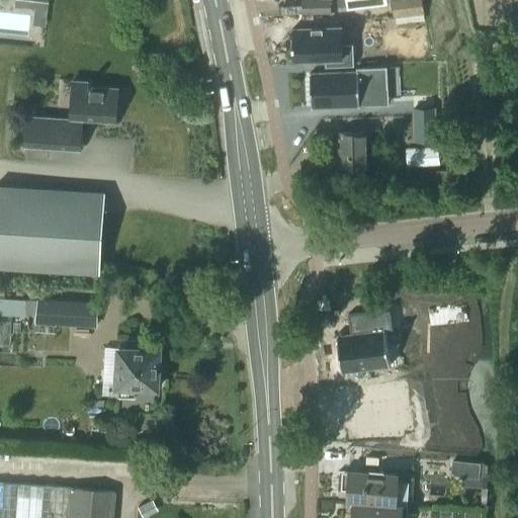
[(15,0),(14,7),(34,9),(48,11),(49,0),(15,0)]
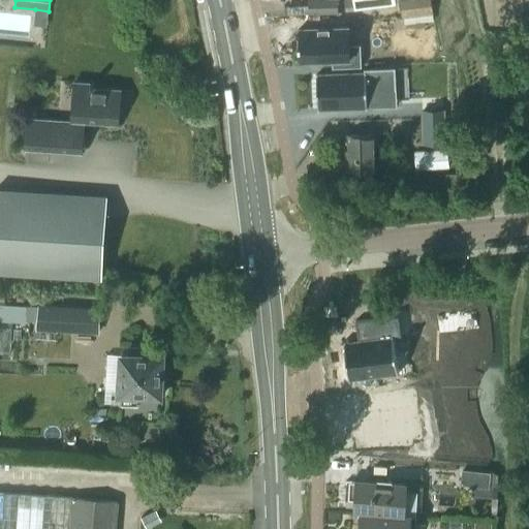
[(336,0),(307,0),(308,14),(337,13),(336,0)]
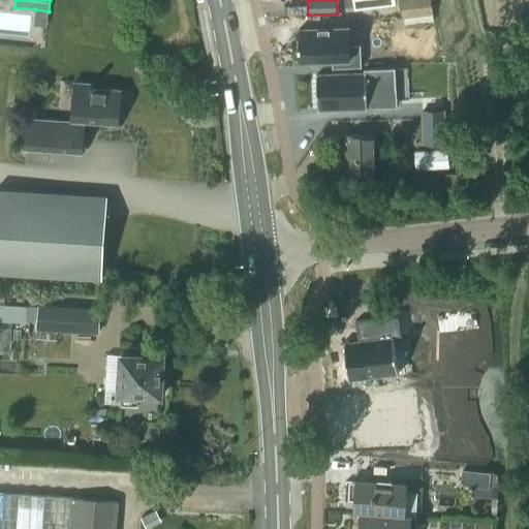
[(429,0),(399,0),(403,25),(432,22),(429,0)]
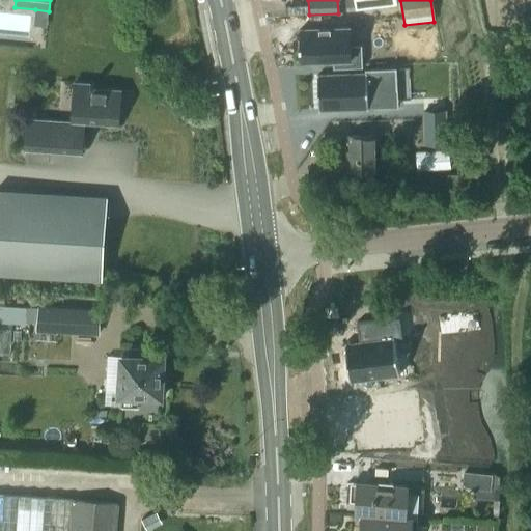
[(290,44),(288,44),(288,48),(290,48),(290,60),(323,59),(324,67),(353,66),(352,45),(340,46),(339,27),(289,28),(290,44)]
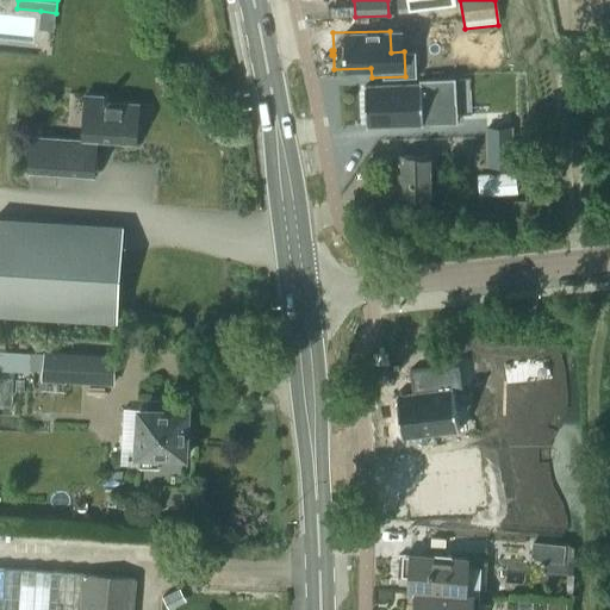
[(576,99),(576,73),(561,72),(561,98),(576,99)]
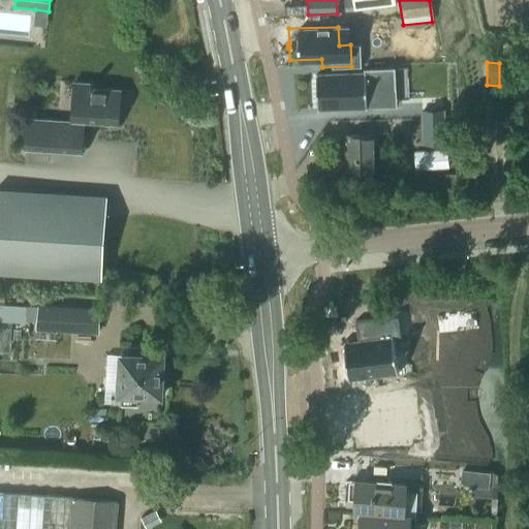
[(364,68),(364,72),(316,74),(317,109),(367,106),(366,90),(396,89),(395,67),(364,68)]
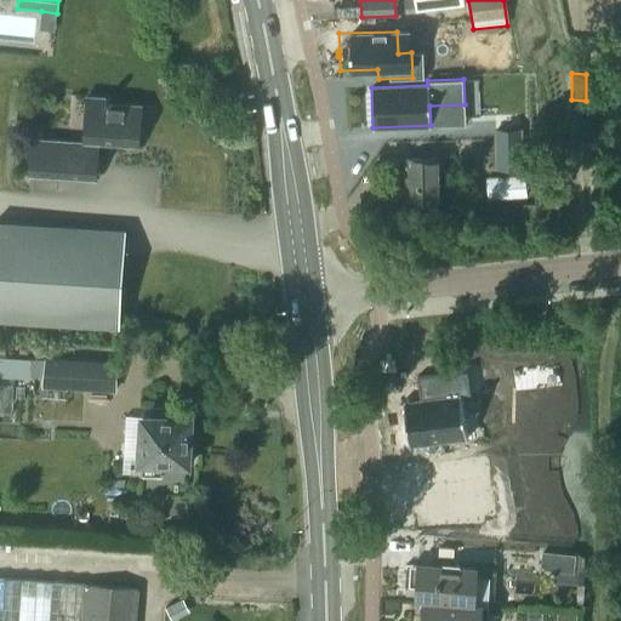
[(109,103),(109,98),(86,97),(84,143),(32,140),(29,176),(96,181),(98,144),(140,147),(142,106),(109,103)]
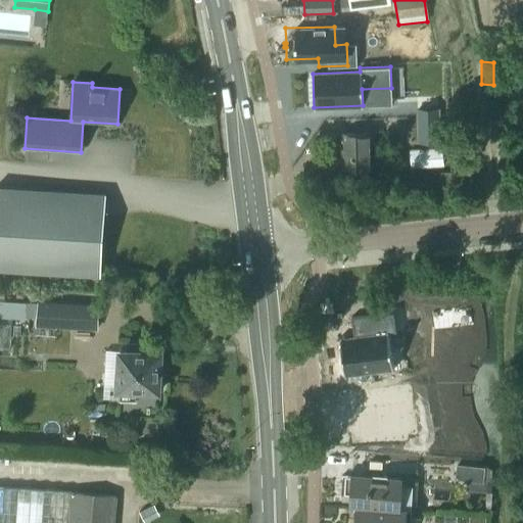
[(437,108),(416,109),(417,142),(439,141),(437,108)]
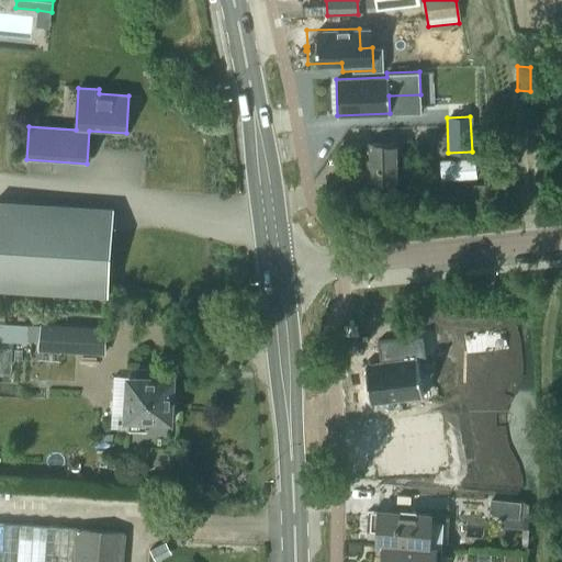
[(366,144),(367,181),(396,180),(395,143),(366,144)]
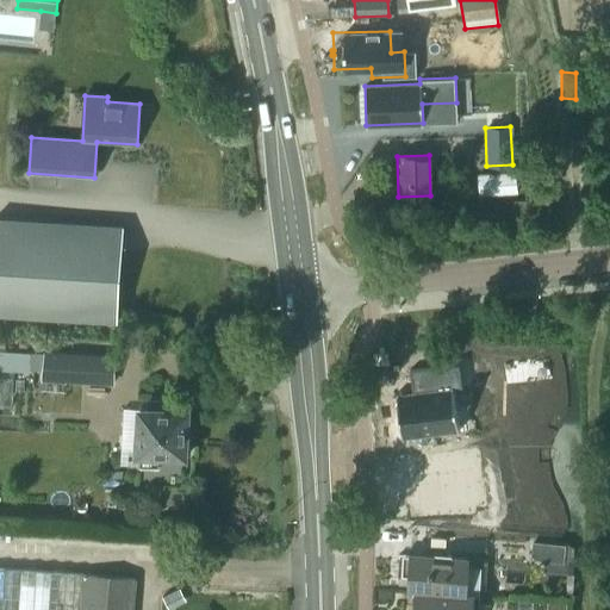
[(479,195),(518,193),(517,173),(477,176),(479,195)]
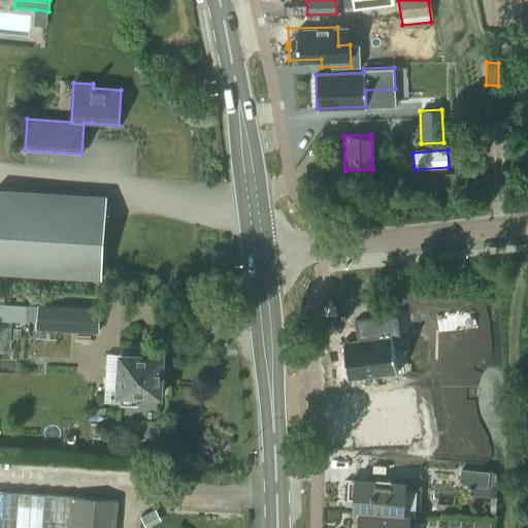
[(0,271),(101,278),(107,197),(0,189),(0,271)]
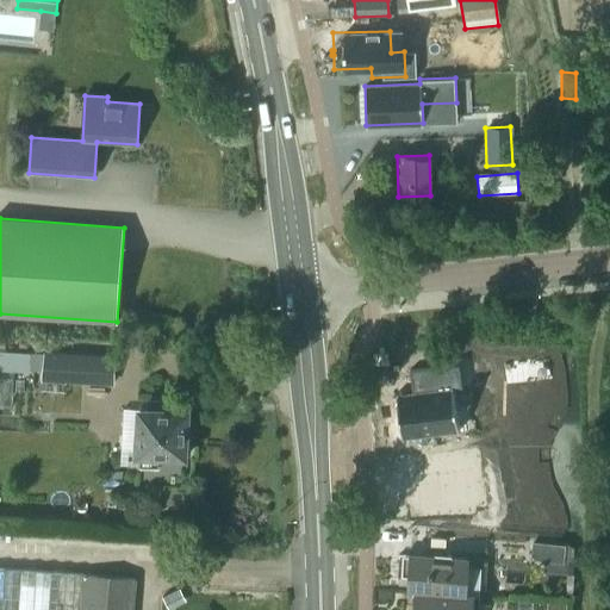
[(33,354),(0,350),(0,369),(32,373),(32,371),(33,354)]
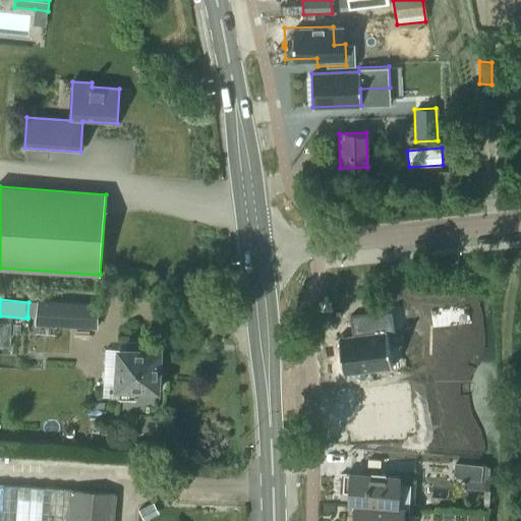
[(36,316),(36,326),(98,329),(99,303),(37,300),(37,302),(36,316)]
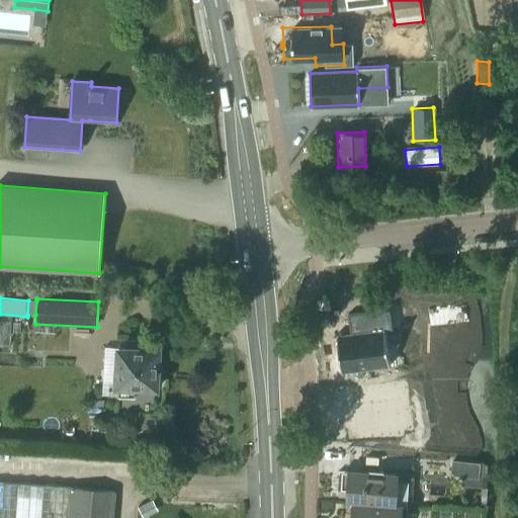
[(36,300),(28,300),(27,315),(35,315),(36,300)]
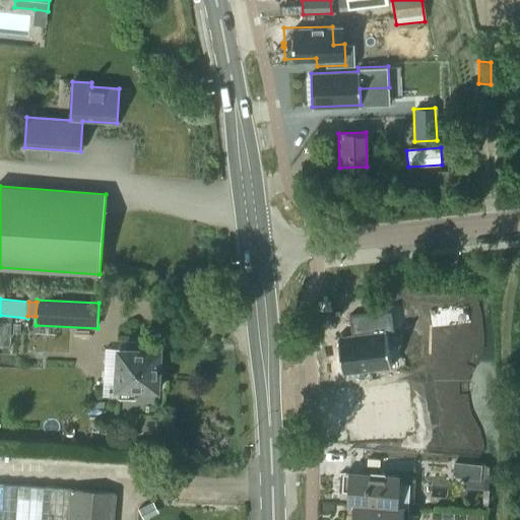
[(339,336),(337,336),(342,375),(344,375),(344,374),(389,368),(389,369),(390,368),(386,332),(393,331),(391,310),(348,316),(351,335),(339,337),(339,336)]
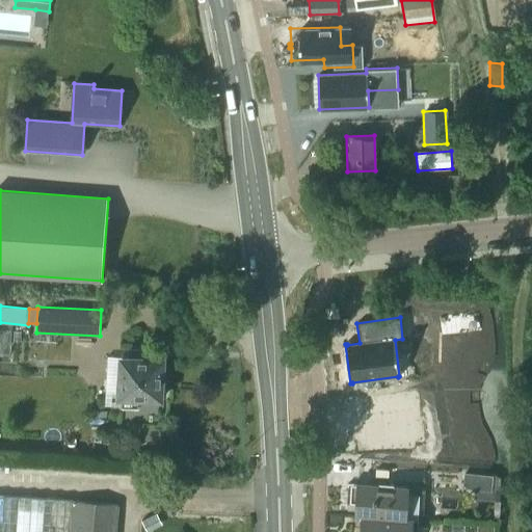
[(131,356),(123,356),(121,406),(140,407),(140,396),(161,397),(161,395),(165,395),(166,378),(162,378),(163,358),(154,358),(155,350),(131,350),(131,356)]
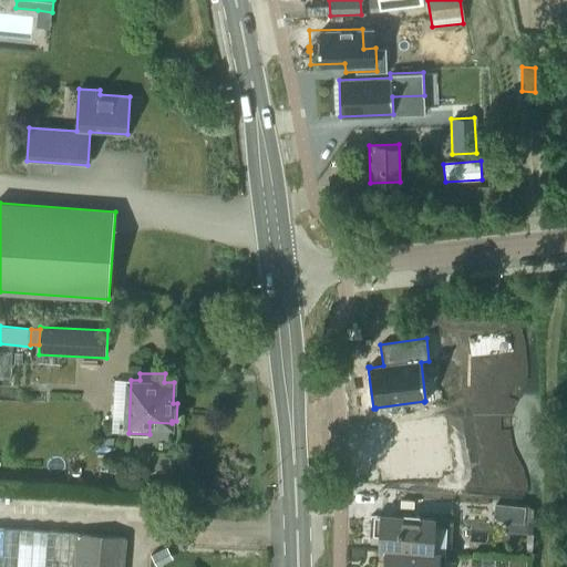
[(397,441),(378,444),(383,482),(437,474),(434,451),(446,450),(442,420),(395,426),(397,441)]
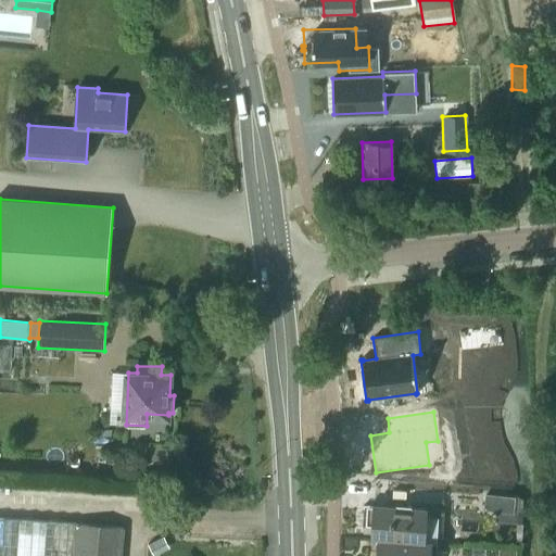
[(105,454),(105,464),(115,464),(115,455),(105,454)]
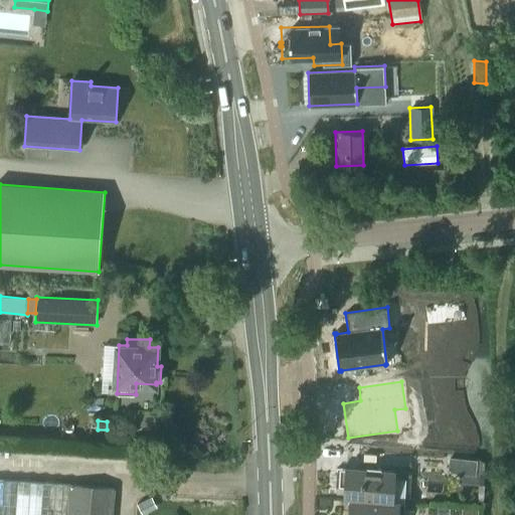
[(450,458),(449,473),(459,473),(458,483),(478,485),(484,485),(485,476),(476,475),(478,460),(450,458)]
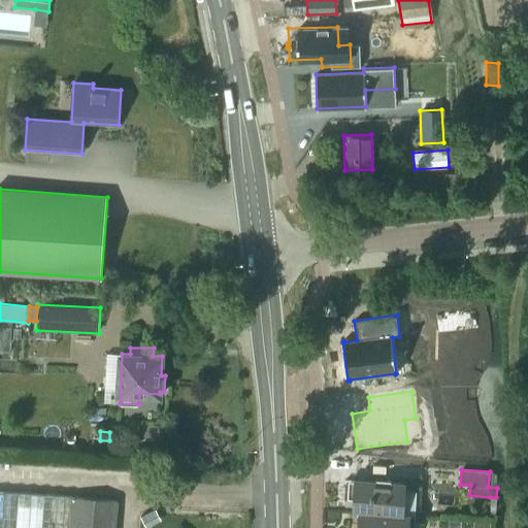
[(355,482),(353,512),(359,512),(401,515),(403,489),(403,484),(355,482)]
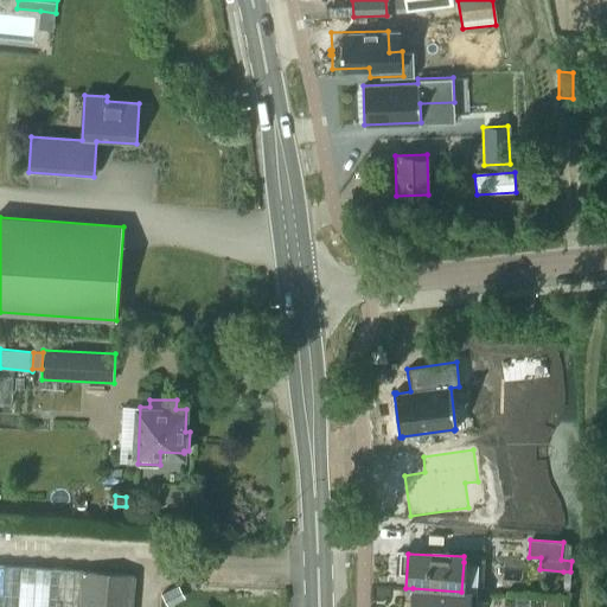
[(0,566),(0,606),(132,606),(135,575),(0,566)]
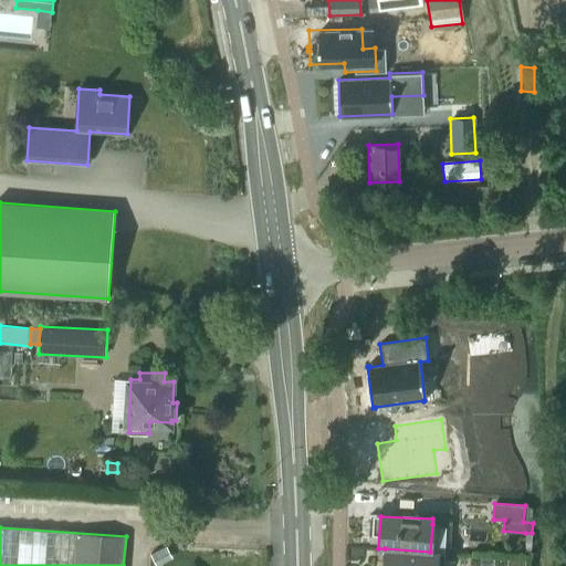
[(385,548),(384,565),(436,565),(437,552),(430,552),(385,548)]
